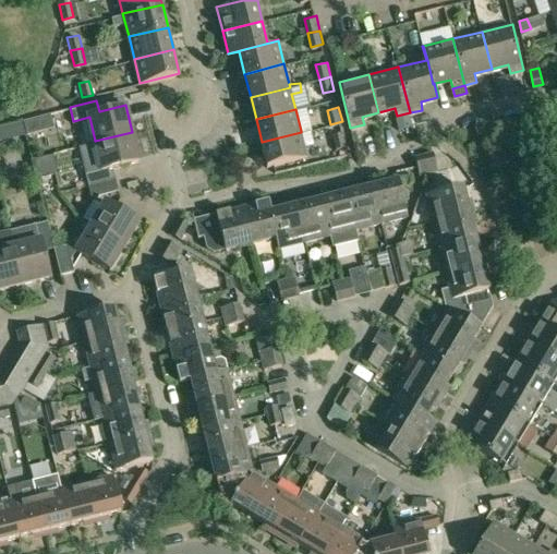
[(396,117),(399,129),(413,125),(410,113),(396,117)]
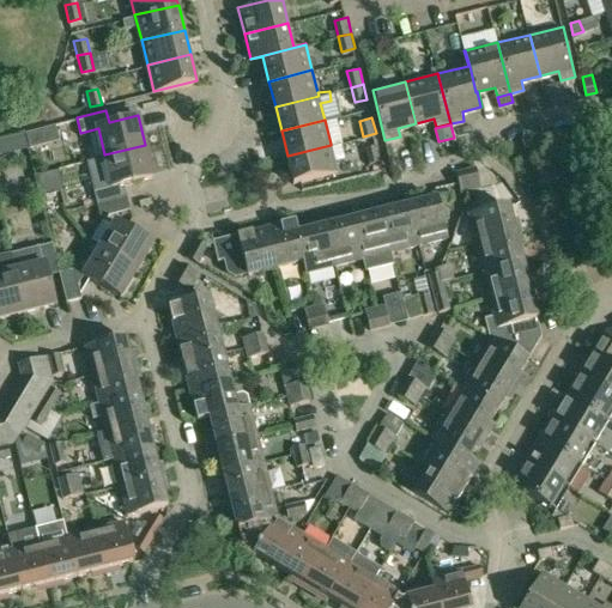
[(26,131),(30,146),(46,143),(41,127),(26,131)]
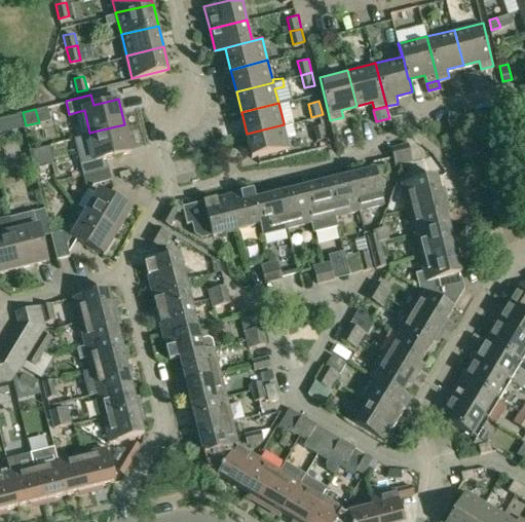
[(13,115),(0,117),(0,131),(16,127),(13,115)]
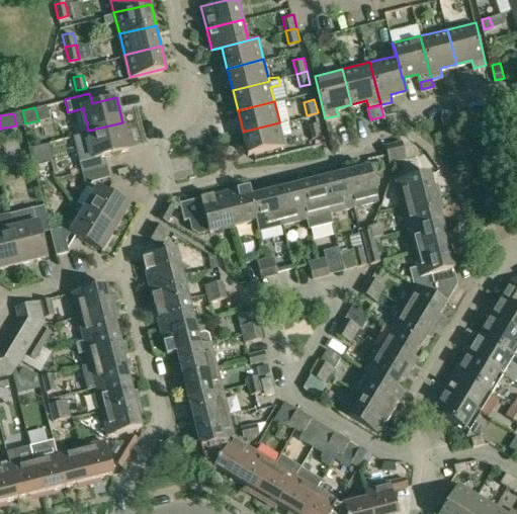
[(285,144),(281,132),(291,130),(288,119),(279,121),(279,122),(243,132),(248,153),(285,144)]
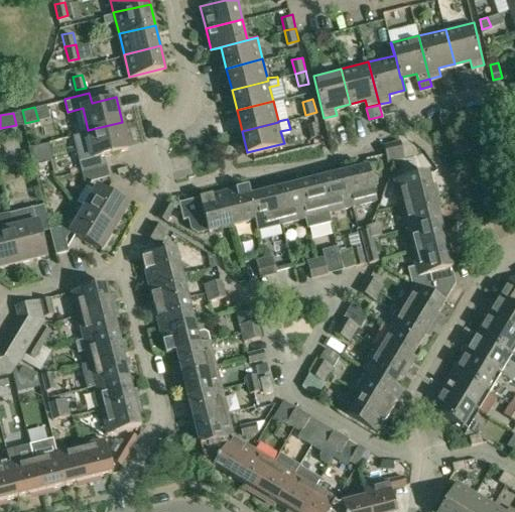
[(322,135),(318,121),(307,123),(310,137),(322,135)]
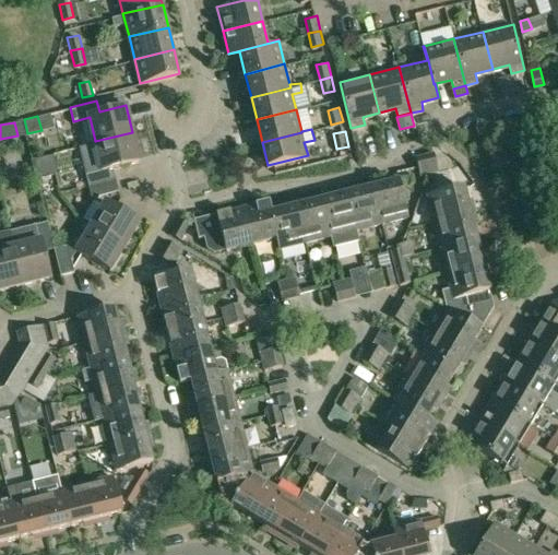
[(85,170),(88,182),(116,176),(114,166),(140,160),(132,132),(95,141),(102,166),(85,170)]
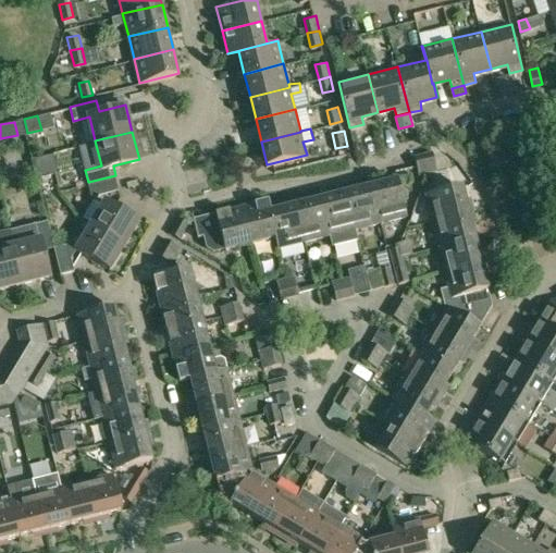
[(433,149),(424,151),(429,171),(437,169),(433,149)]
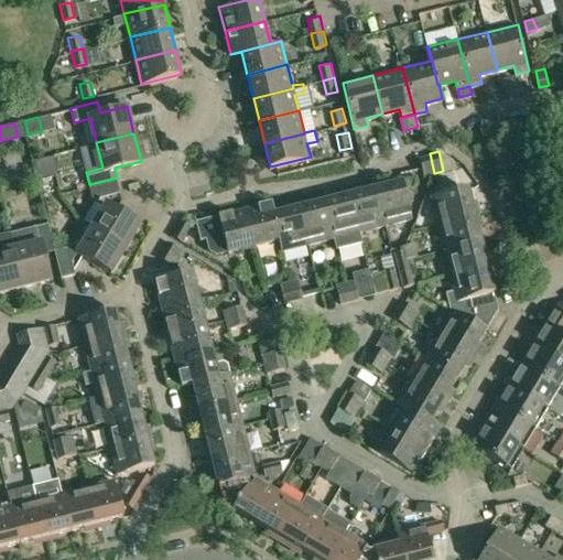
[(424,175),(432,174),(434,173),(430,153),(420,155),(424,175)]
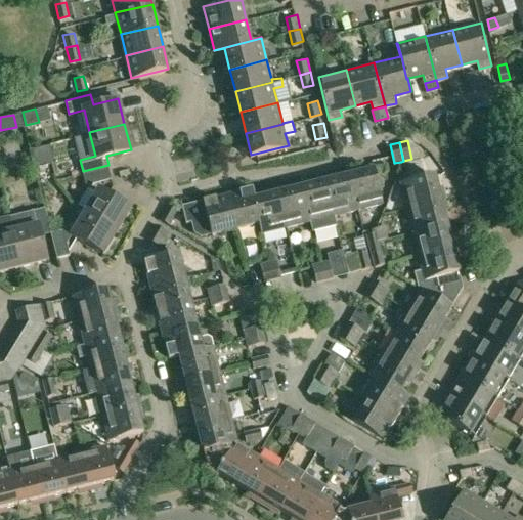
[(112,177),(109,165),(83,171),(87,184),(112,177)]
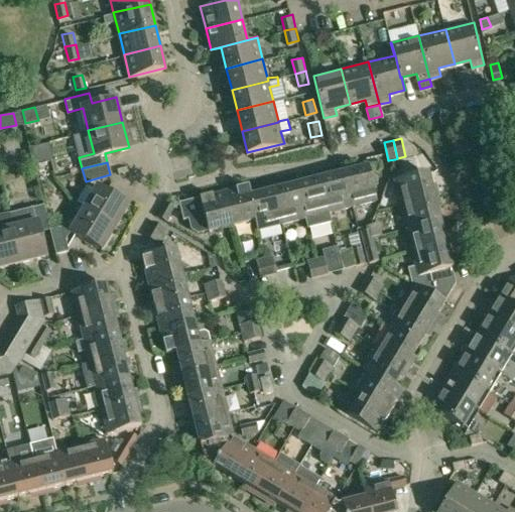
[(378,171),(371,173),(369,165),(345,171),(353,205),(377,199),(375,187),(382,185),(378,171)]
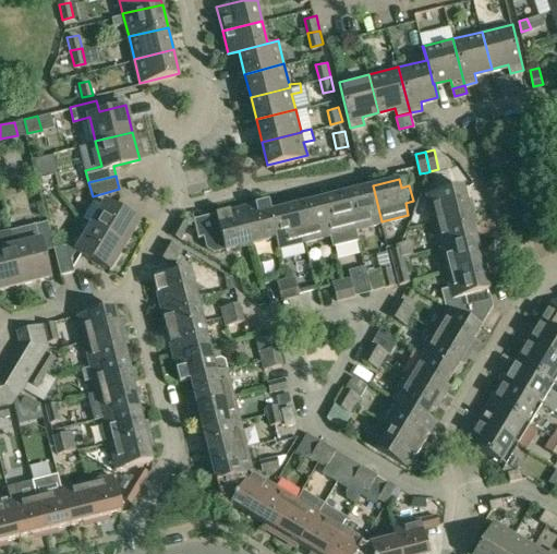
[(434,219),(470,211),(463,184),(427,194),(434,219)]
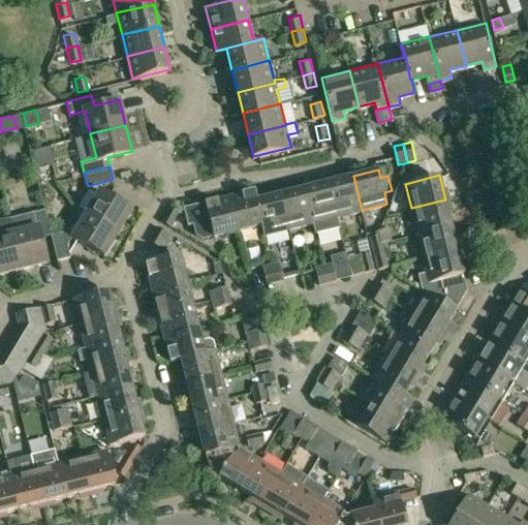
[(353,176),(329,182),(338,216),(362,210),(353,176)]
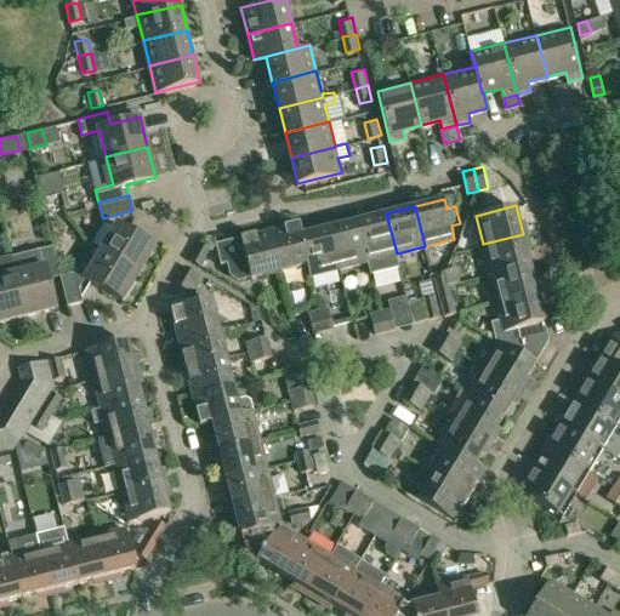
[(386,214),(358,220),(368,261),(371,273),(399,266),(397,254),(386,214)]
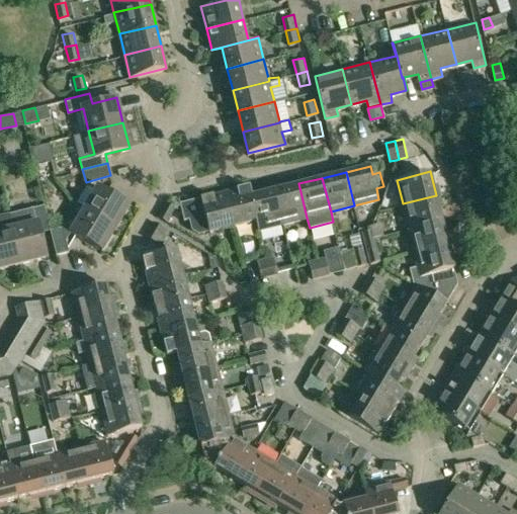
[(298,183),(274,189),(283,223),(307,218),(298,183)]
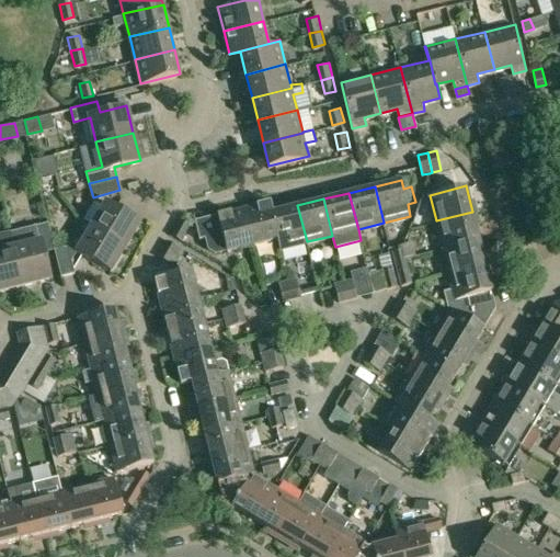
[(106,201),(92,225),(125,245),(139,220),(106,201)]
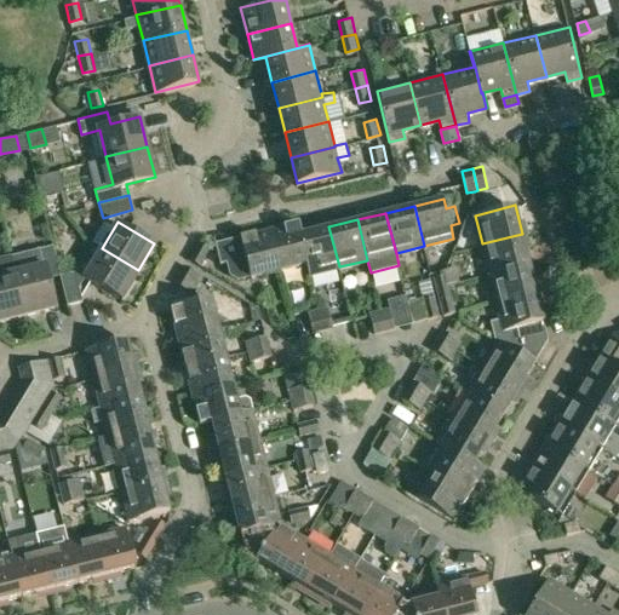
[(280,268),(307,262),(308,262),(301,234),(302,234),(299,223),(270,230),(280,268)]
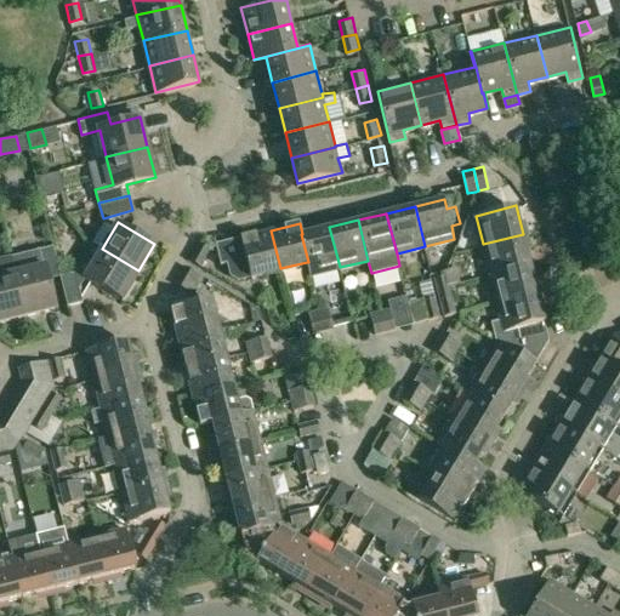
[(329,227),(302,234),(301,234),(308,262),(307,262),(310,274),(340,267),(329,227)]
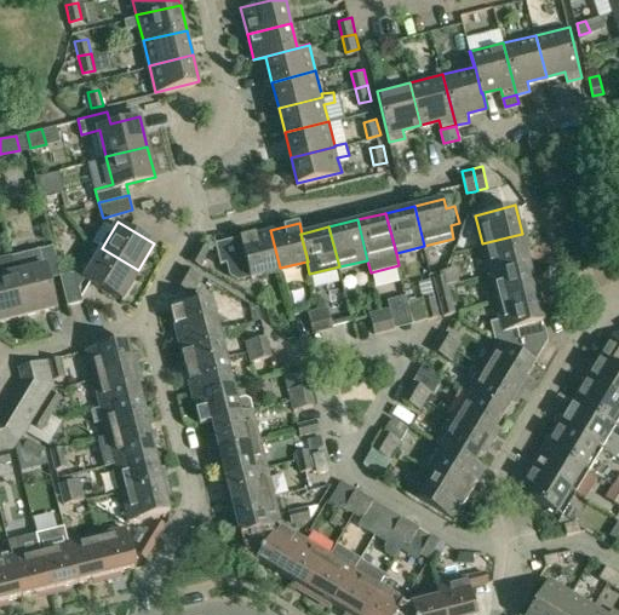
[(239,277),(251,274),(251,275),(280,268),(270,230),(241,237),(241,239),(217,245),(222,264),(228,263),(230,275),(239,277)]
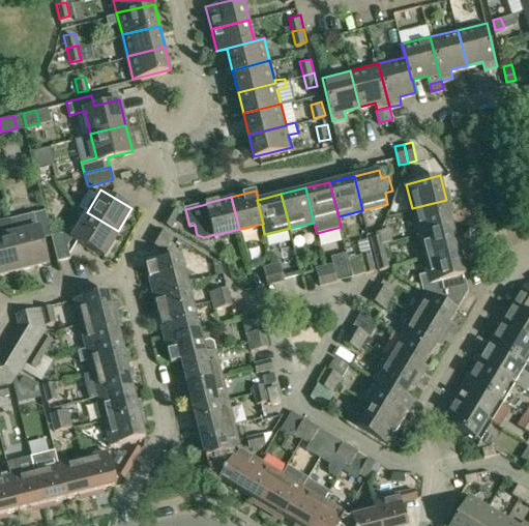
[(412,208),(418,233),(452,225),(446,200),(412,208)]
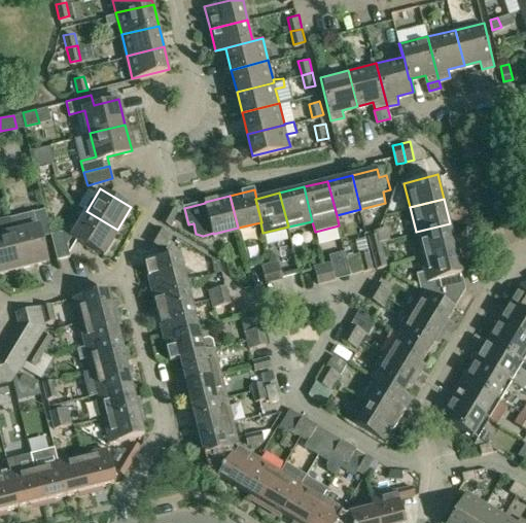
[(161,219),(171,224),(176,227),(181,218),(176,215),(179,210),(170,204),(161,219)]
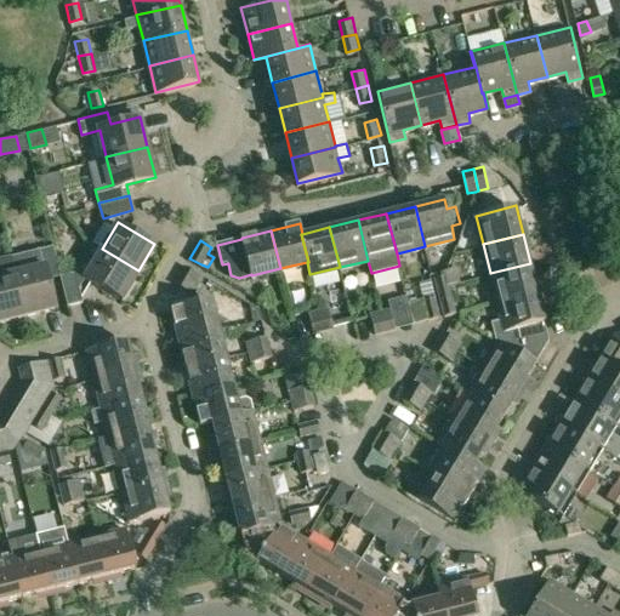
[(53,243),(11,254),(26,313),(57,306),(50,277),(62,273),(53,243)]
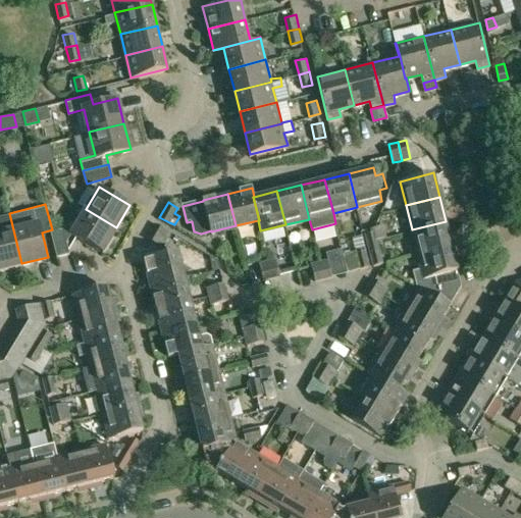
[(86,209),(72,231),(103,251),(116,227),(86,209)]
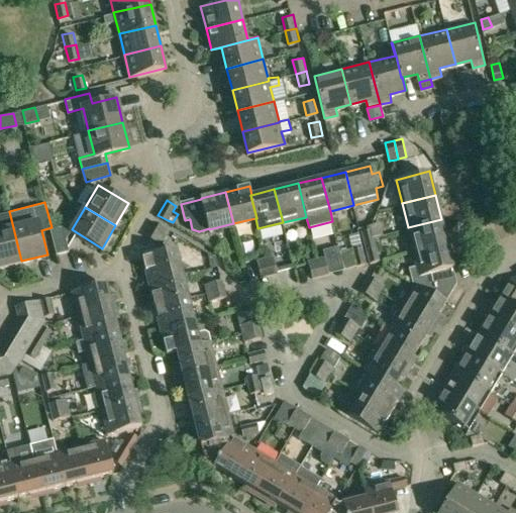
[(0,266),(21,261),(9,211),(0,213),(0,266)]
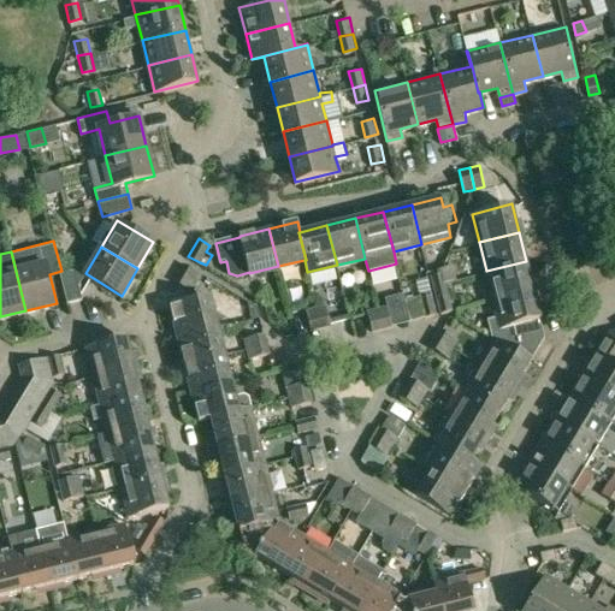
[(486,271),(494,300),(533,289),(526,261),(486,271)]
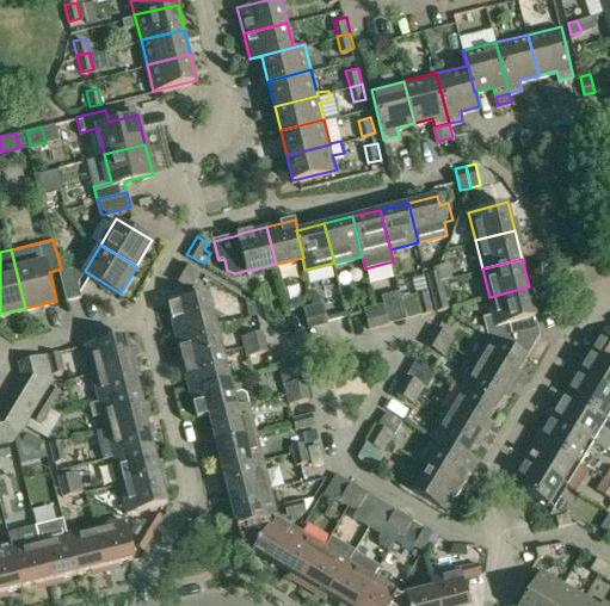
[(202,271),(183,260),(173,277),(191,286),(202,271)]
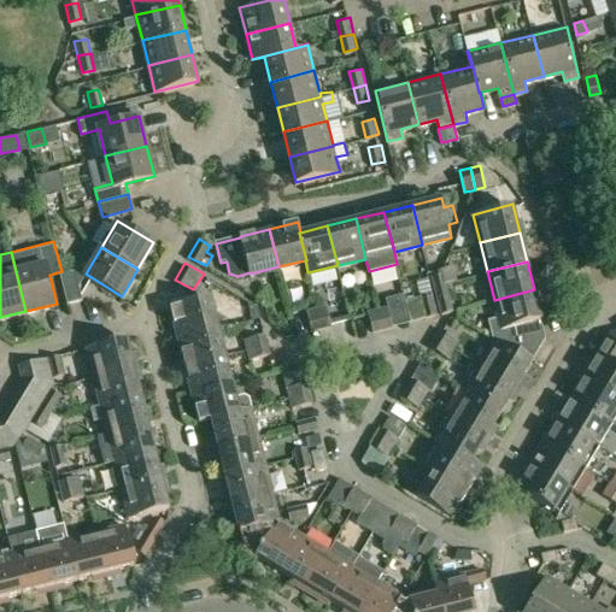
[(76,269),(60,272),(68,301),(83,298),(76,269)]
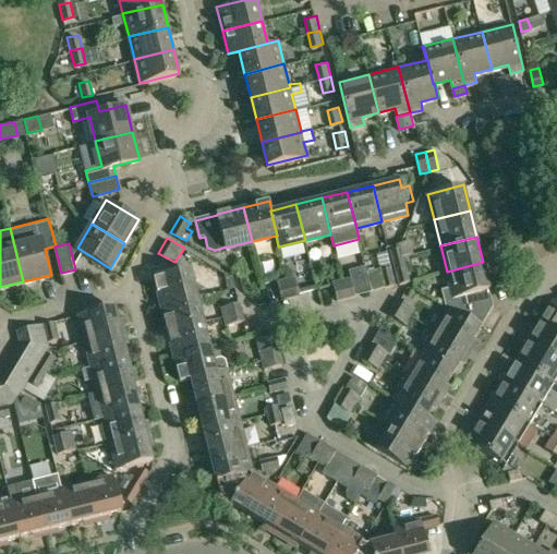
[(401,245),(400,245),(390,249),(395,265),(406,262),(401,245)]
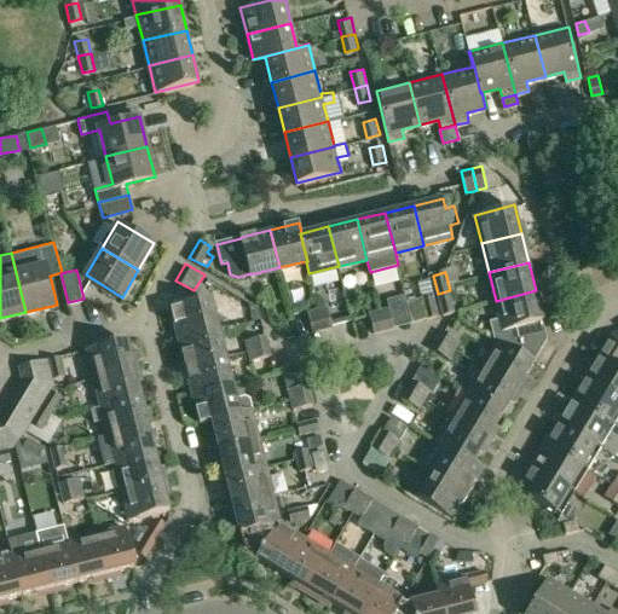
[(443,313),(455,310),(450,290),(438,294),(443,313)]
